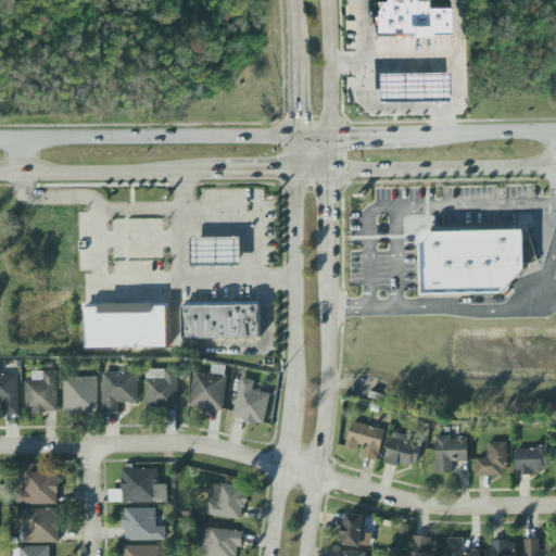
[(376,36),(375,2),(386,1),(386,0),(428,0),(428,9),(450,8),(450,35),(376,36)]
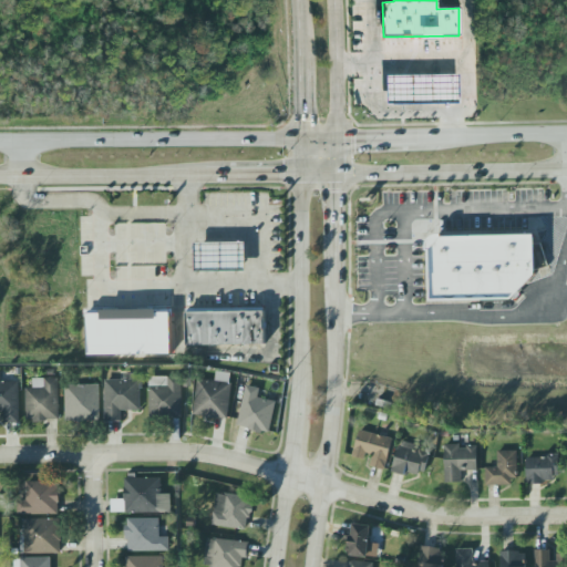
[(385,104),(385,76),(457,75),(457,103),(385,104)]
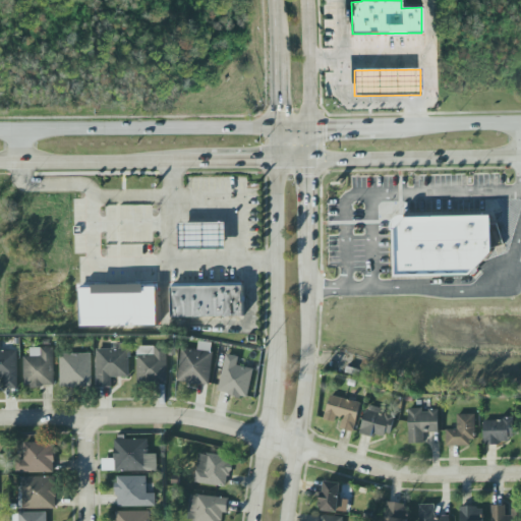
[(406,219),(490,217),(491,252),(469,275),(395,276),(395,230),(393,230),(393,225),(394,222),(396,219),(398,217),(402,216),(406,216),(406,219)]
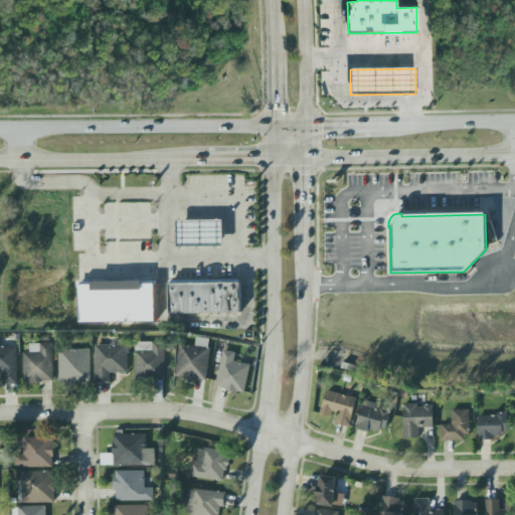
[(177,247),(177,221),(223,220),(223,246),(177,247)]
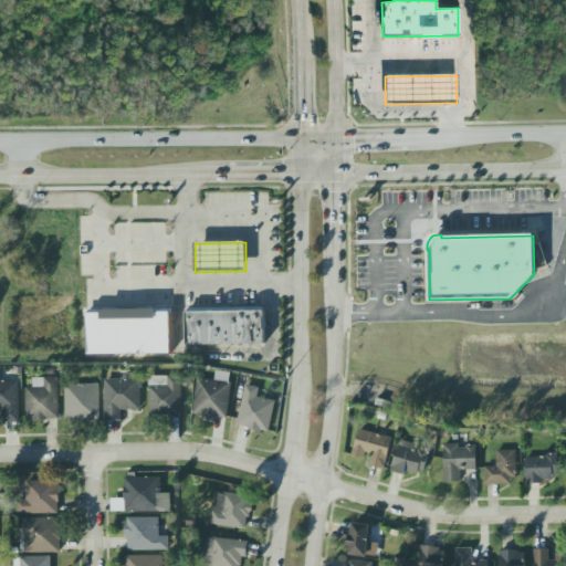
[(186,345),(185,311),(264,310),(264,344),(186,345)]
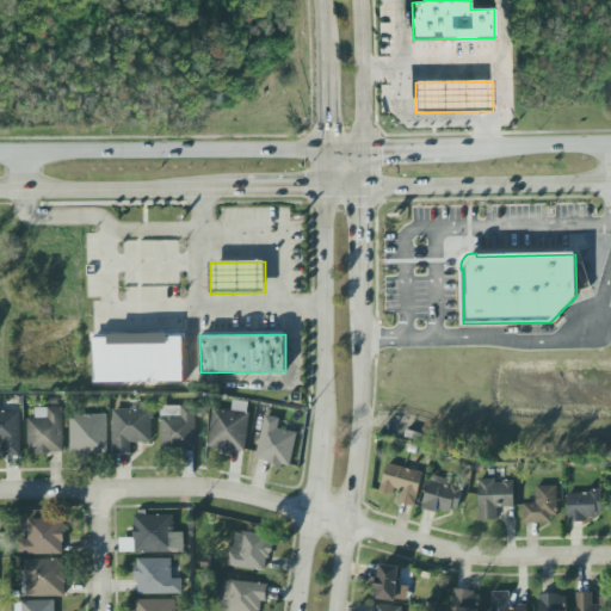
[(94,383),(94,337),(184,337),(184,382),(94,383)]
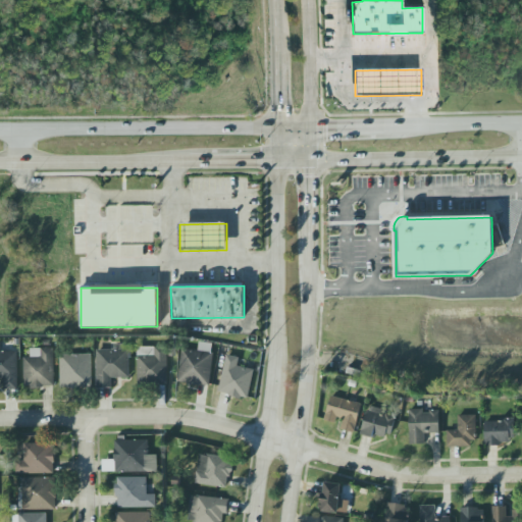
[(128,378),(129,345),(114,345),(114,351),(97,350),(96,388),(111,388),(111,378),(128,378)]
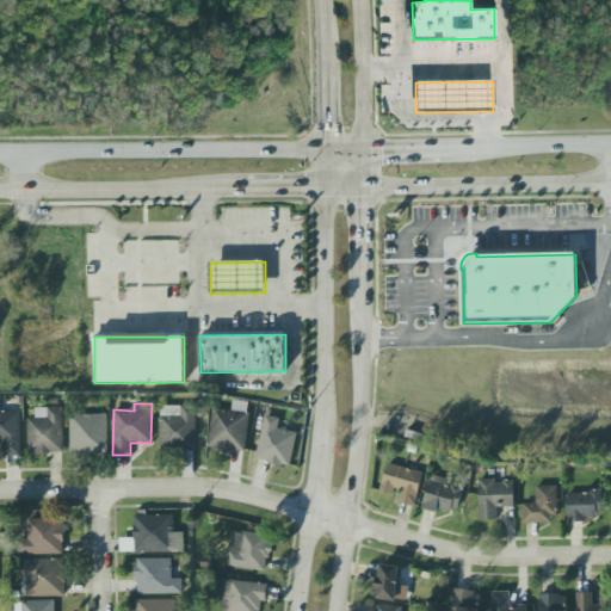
[(197,450),(196,406),(160,407),(161,450),(197,450)]
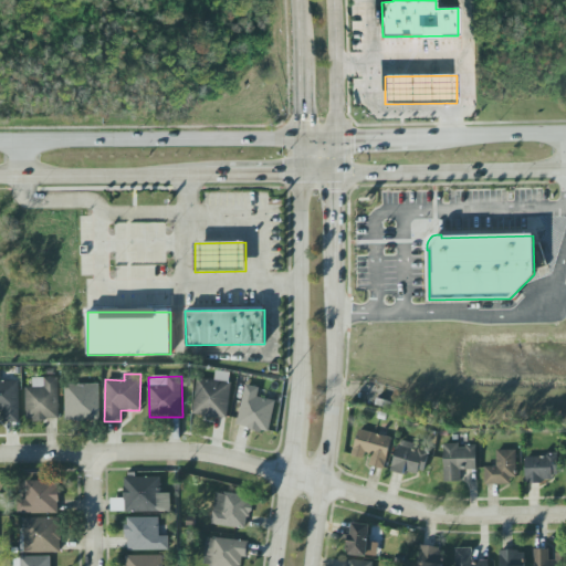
[(25,387),(25,420),(59,420),(58,378),(32,378),(32,387),(25,387)]
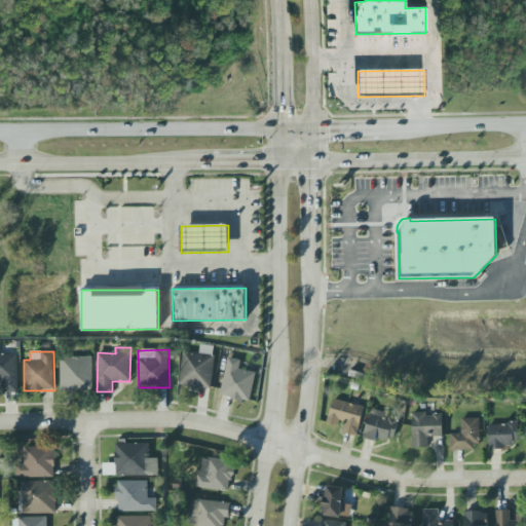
[(213,388),(215,354),(182,353),(180,386),(213,388)]
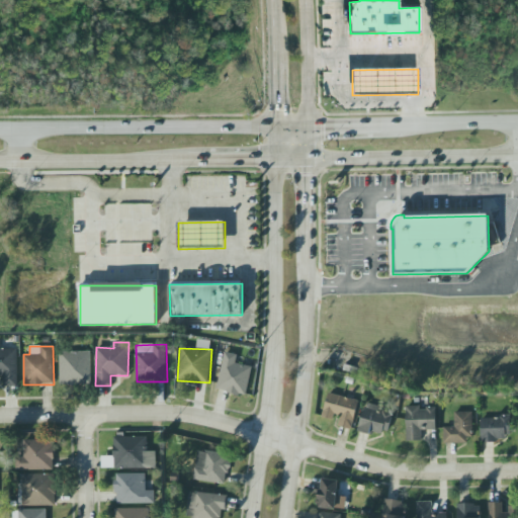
[(0,375),(4,376),(4,386),(17,386),(16,349),(0,349),(0,375)]
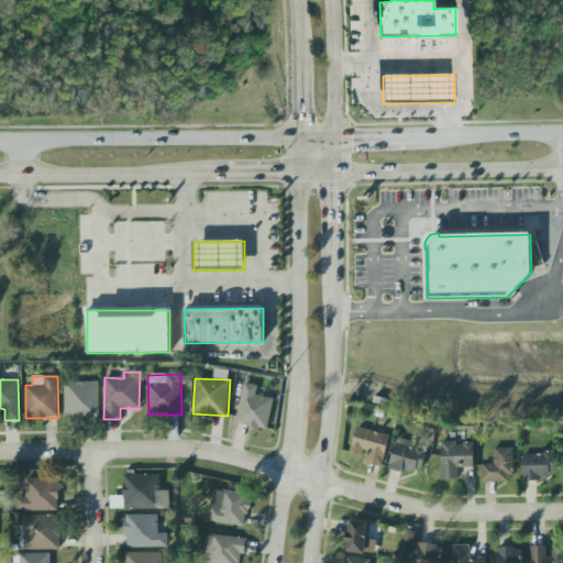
[(65,420),(99,419),(98,382),(64,383),(65,420)]
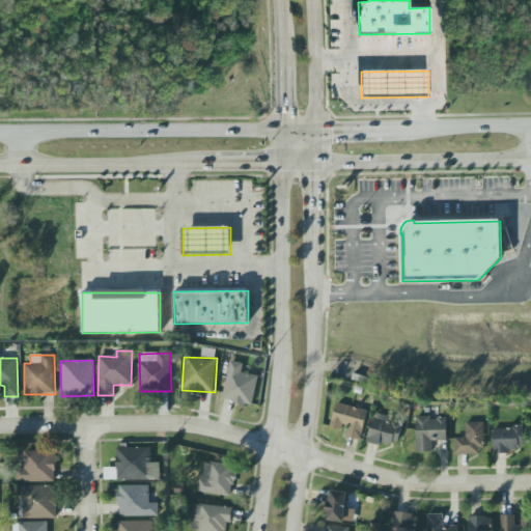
[(252,406),(258,375),(242,372),(244,363),(230,361),(222,400),(252,406)]
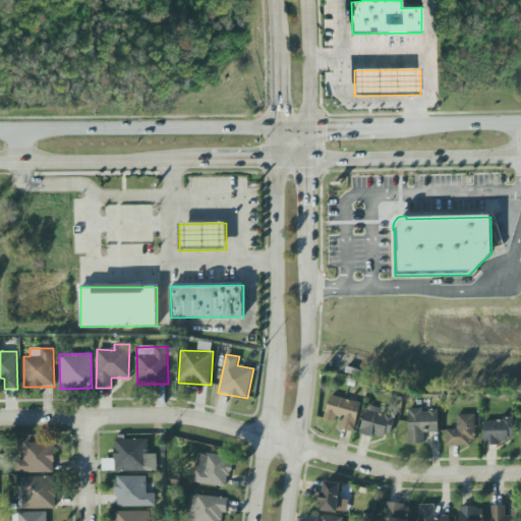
[(353,432),(361,403),(330,396),(324,420),(339,423),(338,428),(353,432)]
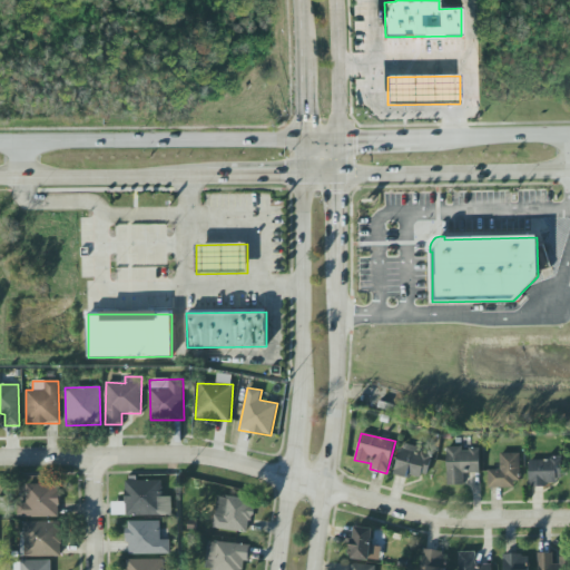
[(432,451),(401,445),(395,473),(426,480),(432,451)]
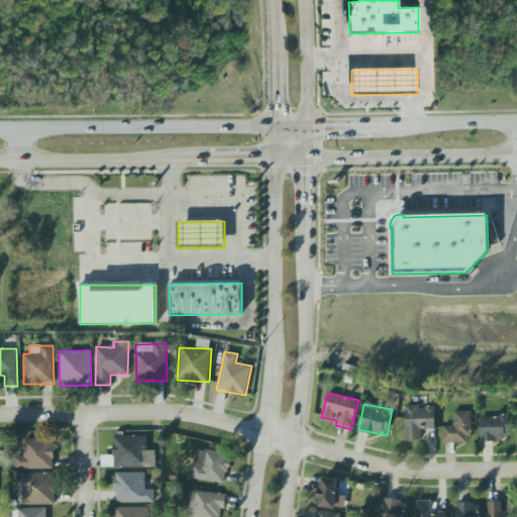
[(435,429),(434,407),(419,408),(419,405),(405,406),(406,440),(420,440),(420,429),(435,429)]
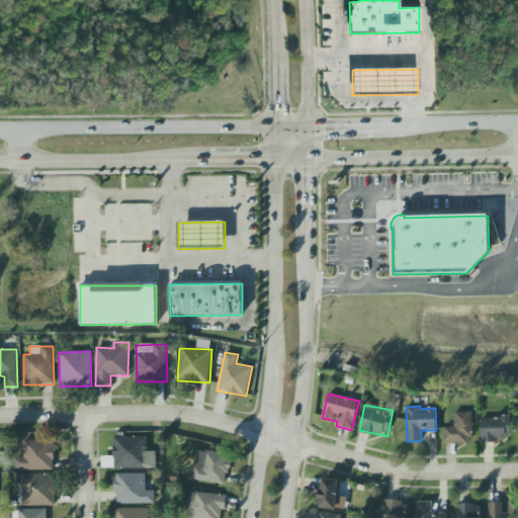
[(443,427),(444,444),(471,443),(470,412),(454,412),(454,427),(443,427)]
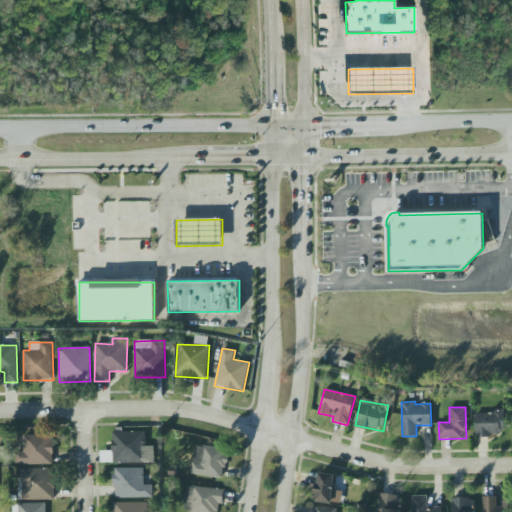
[(505,432),(504,412),(475,413),(476,438),(491,437),(491,432),(505,432)]
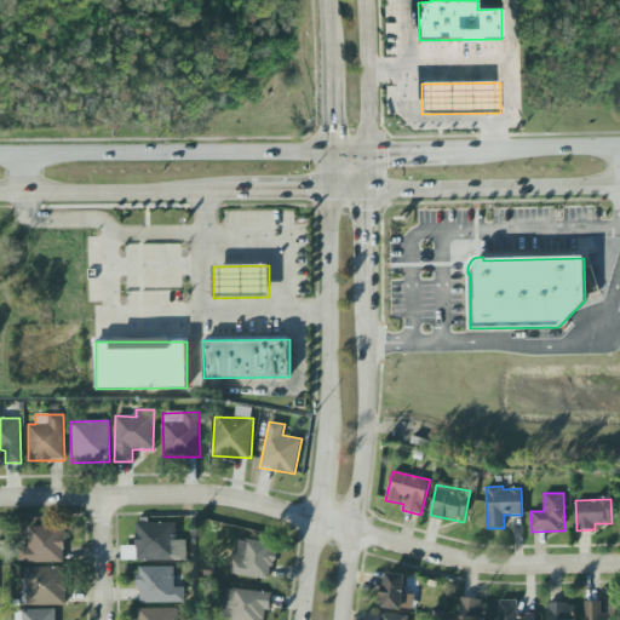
[(137,562),(187,561),(187,540),(177,541),(177,523),(137,523),(137,562)]
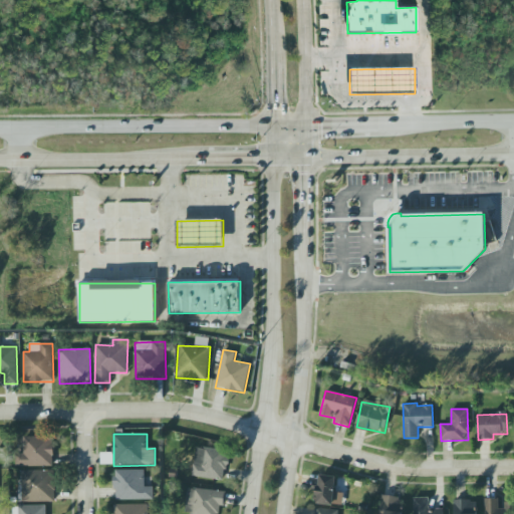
[(16,467),(54,467),(54,437),(23,438),(23,454),(15,454),(16,467)]
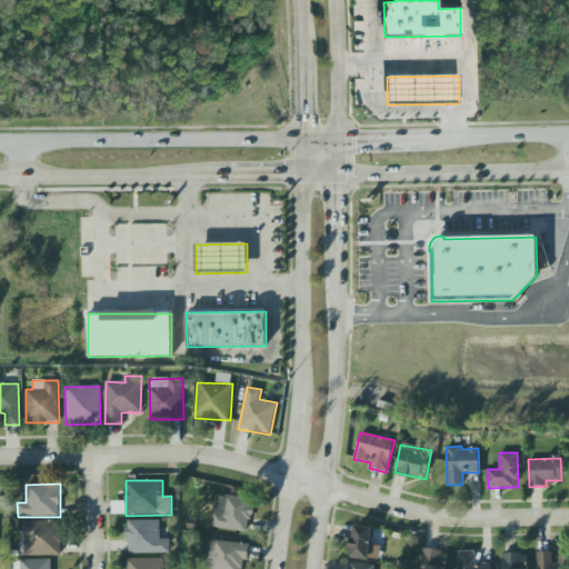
[(213,528),(250,531),(253,499),(217,495),(213,528)]
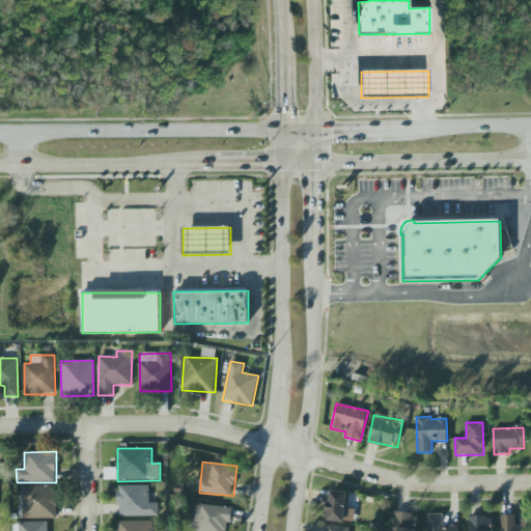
[(20,519),(57,519),(56,485),(19,486),(20,519)]
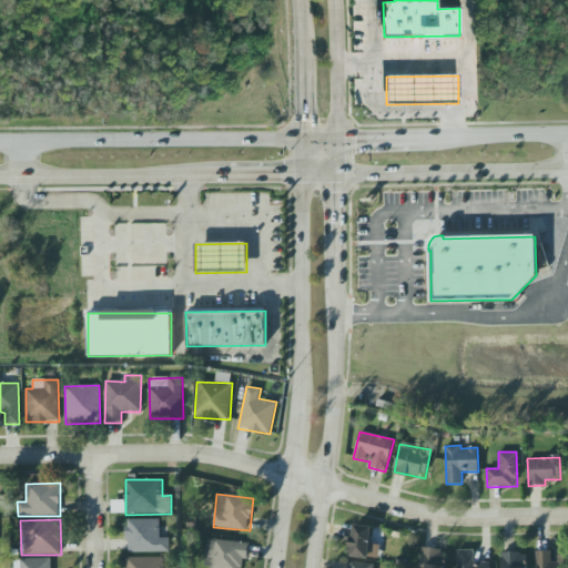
[(160,519),(127,519),(128,553),(169,553),(169,538),(160,538),(160,519)]
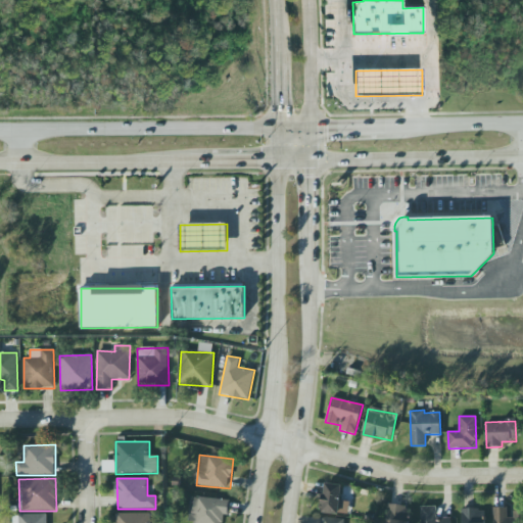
[(342,485),(324,483),(321,512),(347,515),(348,502),(340,501),(342,485)]
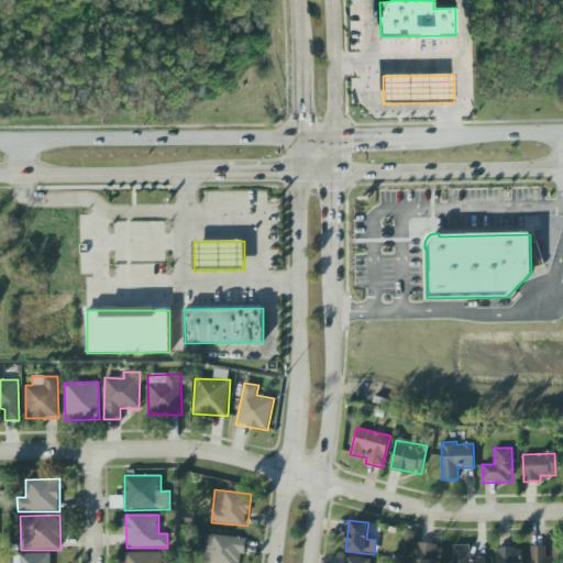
[(247,539),(206,533),(201,562),(239,562),(241,555),(245,556),(247,539)]
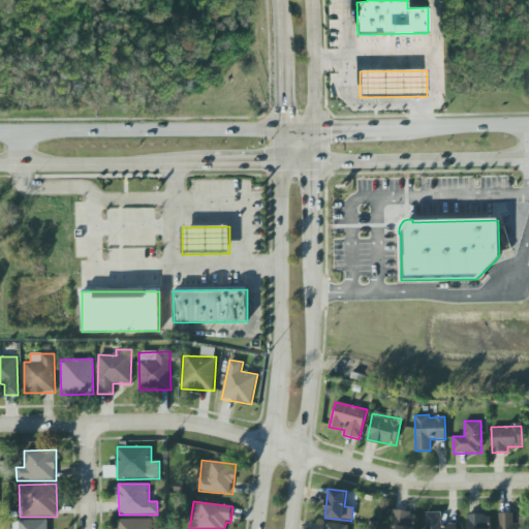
[(412,528),(413,511),(393,510),(391,528),(412,528)]
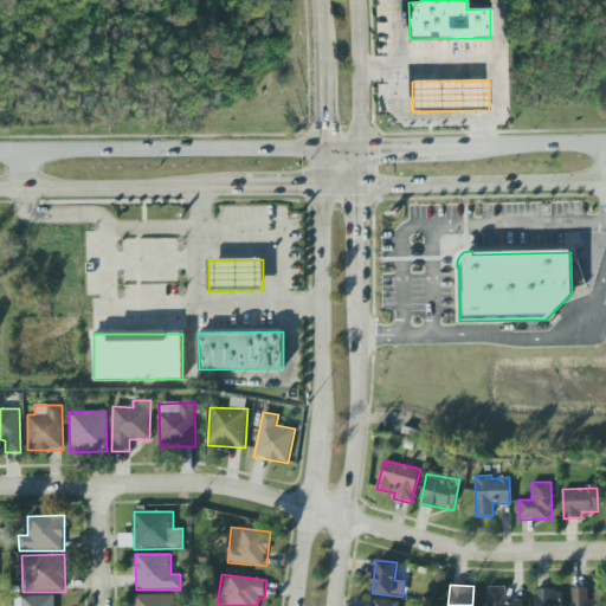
[(505,587),(488,587),(488,605),(522,605),(523,600),(505,600),(505,587)]
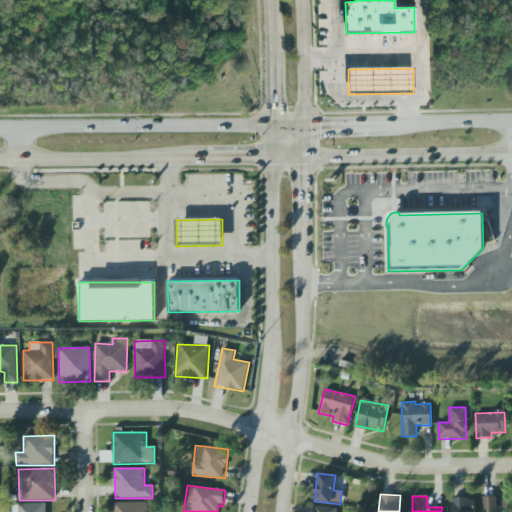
[(452,511),(473,511),(473,497),(452,498),(452,511)]
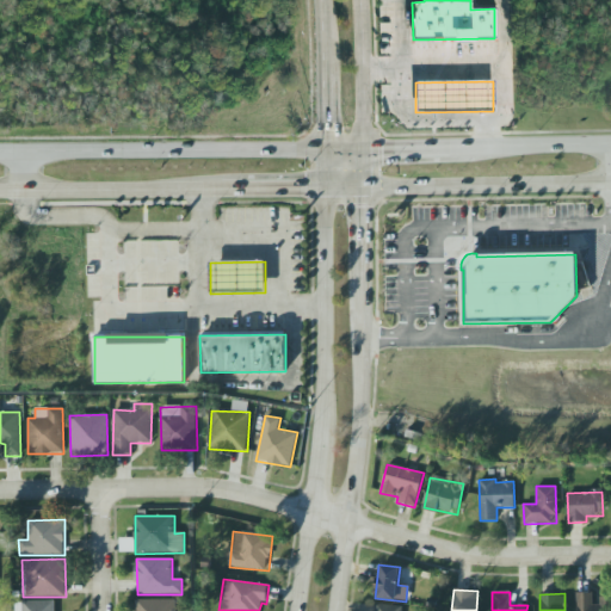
[(576,610),(610,610),(610,597),(596,598),(596,593),(576,593),(576,610)]
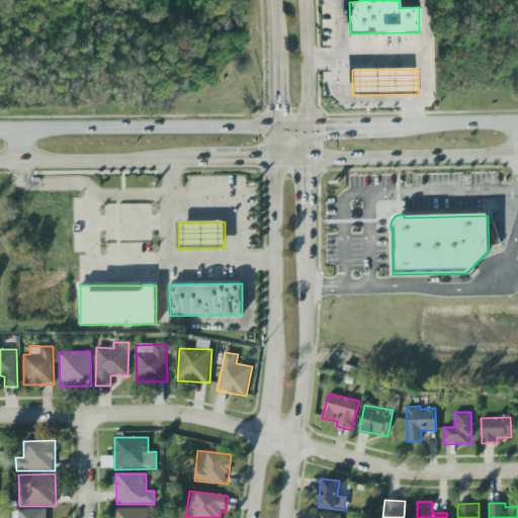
[(148,517),(149,508),(114,509),(114,517),(148,517)]
